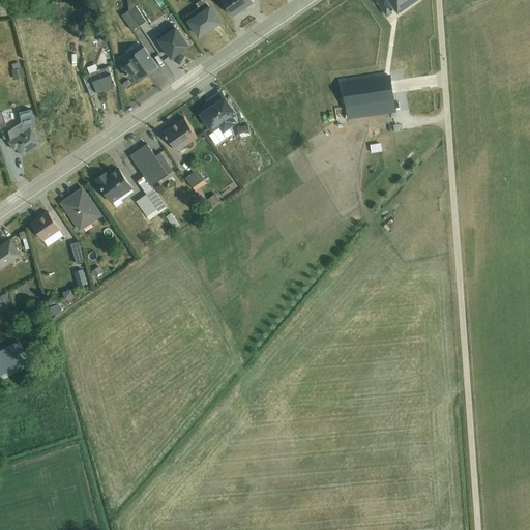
[(199,7),(185,16),(199,35),(209,29),(210,31),(222,24),(205,0),(200,0),(196,3),(199,7)]
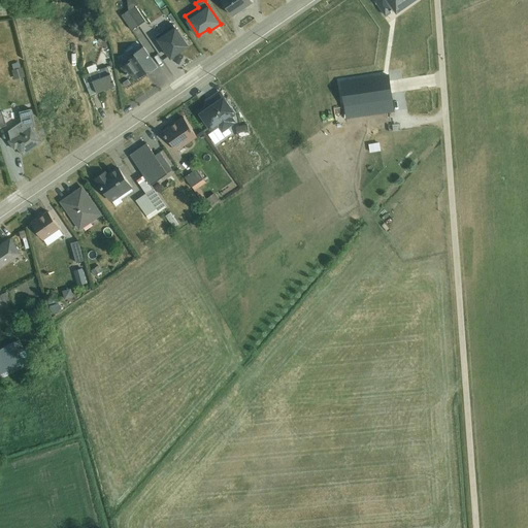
[(222,0),(232,15),(253,2),(251,0),(222,0)]
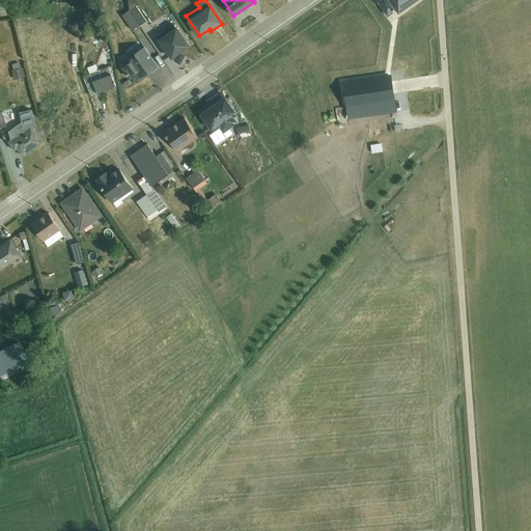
[(379,0),(378,1),(388,16),(395,10),(397,12),(412,2),(412,0),(379,0)]
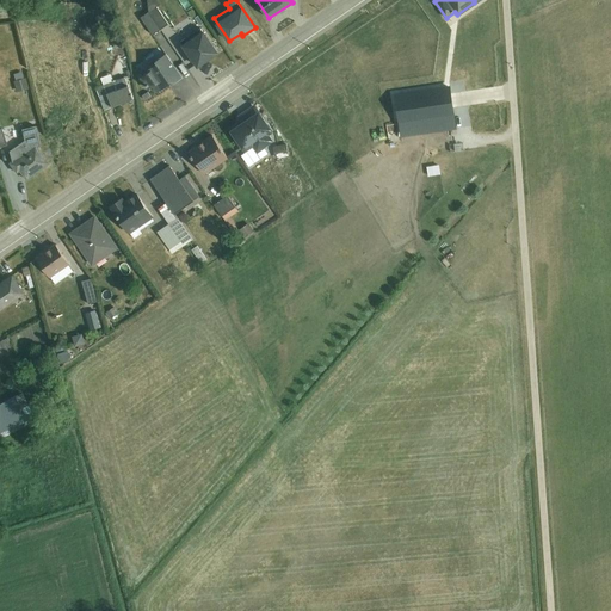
[(156,6),(148,12),(160,29),(168,24),(156,6)]
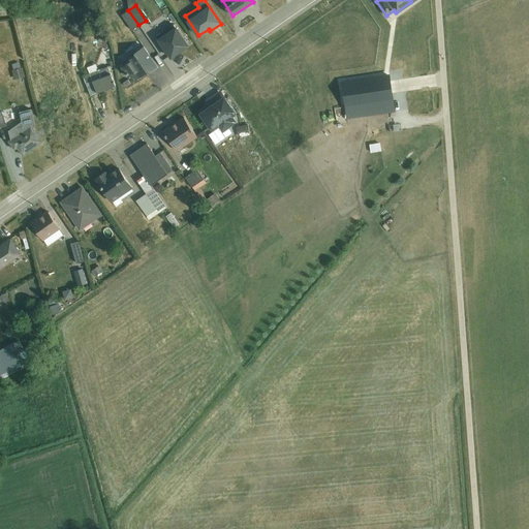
[(174,24),(156,36),(172,58),(181,51),(180,50),(187,44),(174,24)]
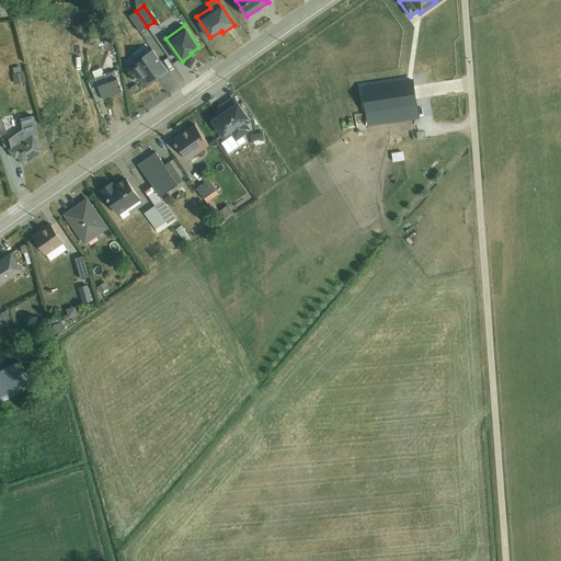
[(159,64),(161,61),(152,49),(142,56),(144,58),(138,61),(139,64),(129,70),(136,81),(140,79),(144,77),(148,82),(157,77),(158,78),(164,72),(159,64)]
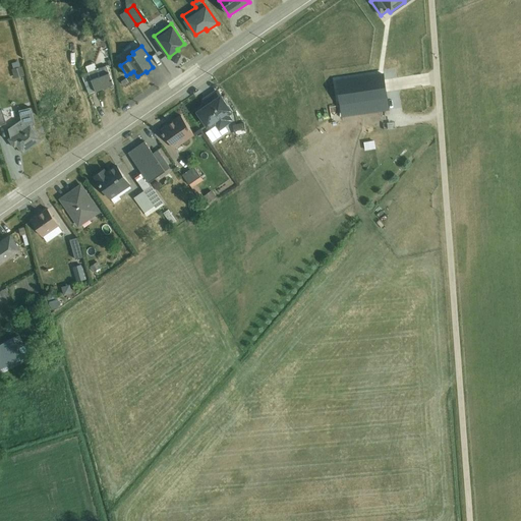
[(12,69),(10,69),(13,78),(23,75),(21,66),(19,67),(18,61),(11,63),(12,69)]
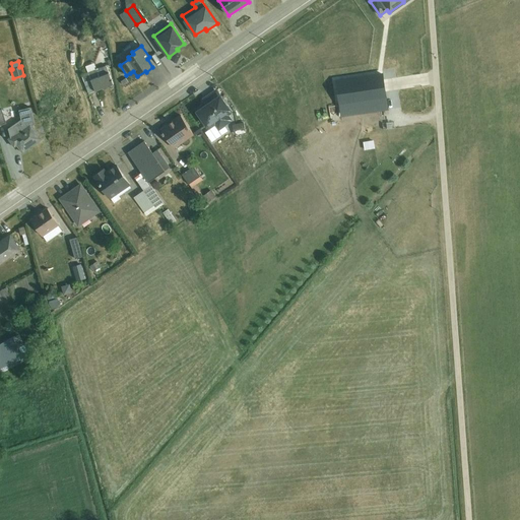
[(87,72),(82,74),(89,93),(113,83),(107,65),(96,69),(94,63),(85,66),(87,72)]
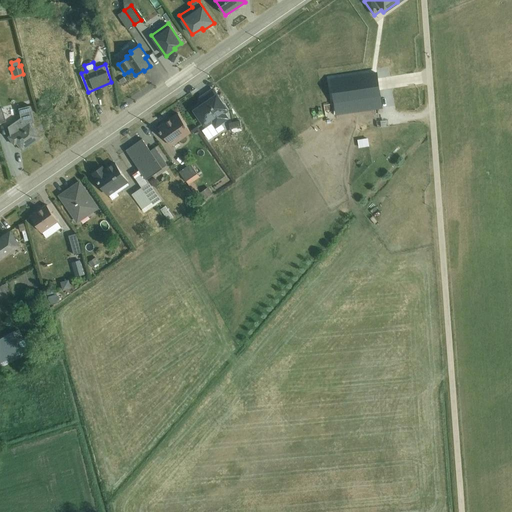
[(335,104),(381,96),(377,73),(330,81),(335,104)]
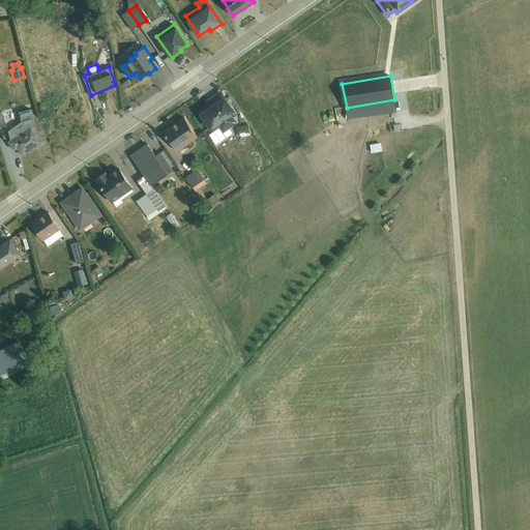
[(221,93),(225,100),(227,99),(221,91),(207,100),(209,104),(198,111),(204,120),(205,119),(201,112),(205,109),(209,109),(213,107),(209,100),(221,93)]
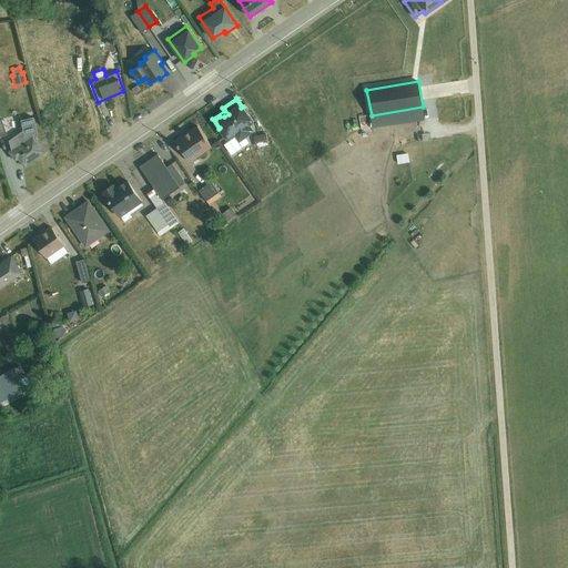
[(215,120),(220,128),(224,133),(229,140),(234,137),(239,142),(246,137),(254,131),(250,125),(253,124),(241,108),(236,100),(224,108),(229,114),(224,117),(220,117),(215,120)]
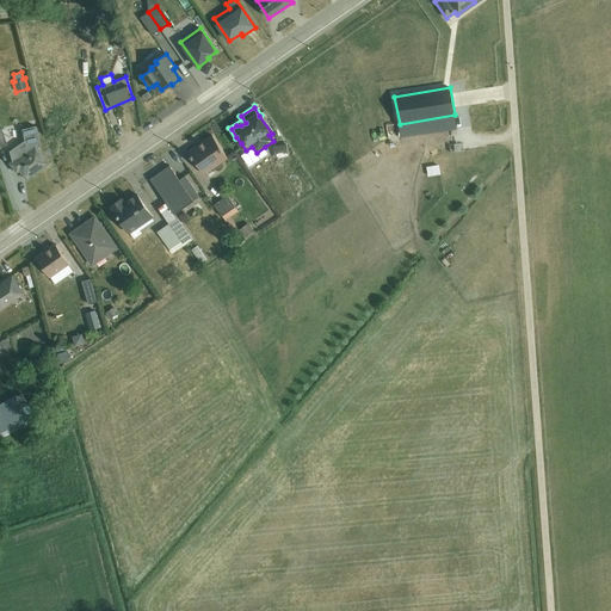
[(24,141),(8,152),(11,161),(8,162),(16,172),(19,170),(25,179),(47,164),(36,148),(41,146),(36,127),(22,129),(24,141)]
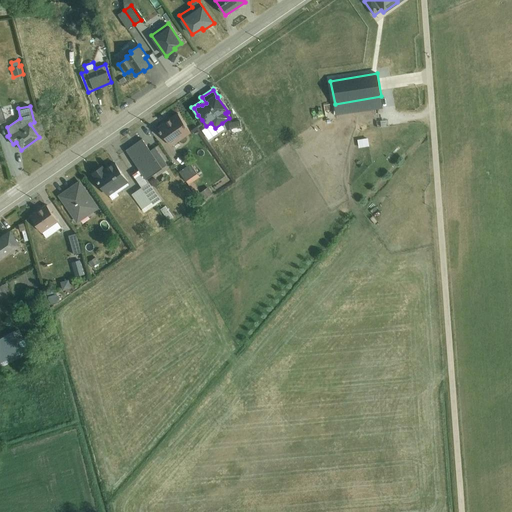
[(166,122),(158,127),(160,130),(160,131),(161,133),(162,132),(171,146),(191,132),(178,113),(171,119),(171,120),(167,123),(166,122)]
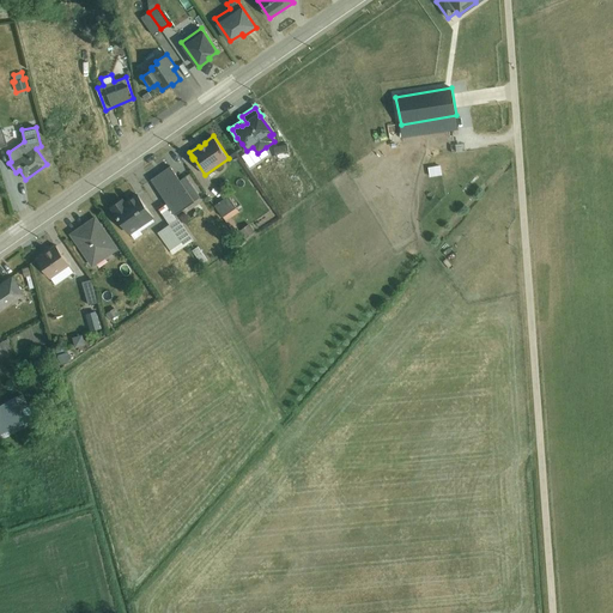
[(247,151),(242,144),(240,145),(246,153),(242,156),(249,168),(269,153),(266,147),(258,153),(253,147),(247,151)]
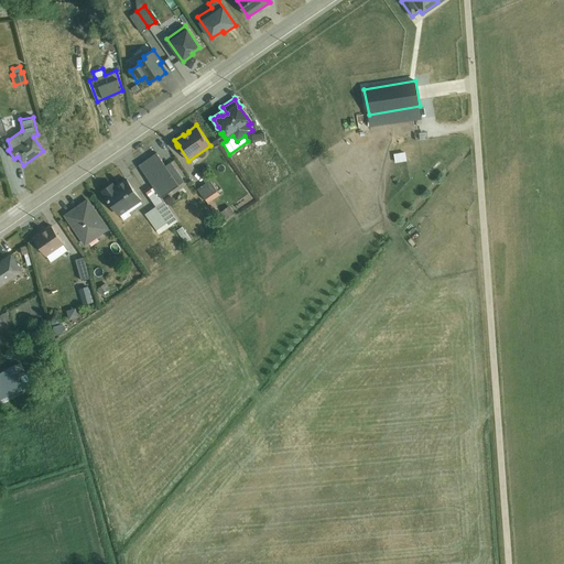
[(263,132),(251,134),(255,147),(267,143),(263,132)]
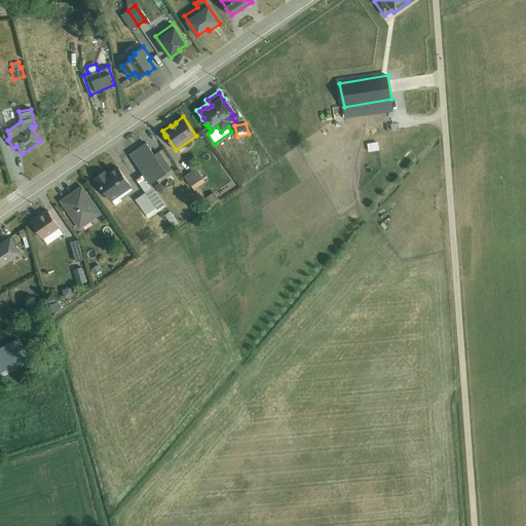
[(373,139),(362,141),(364,150),(375,148),(373,139)]
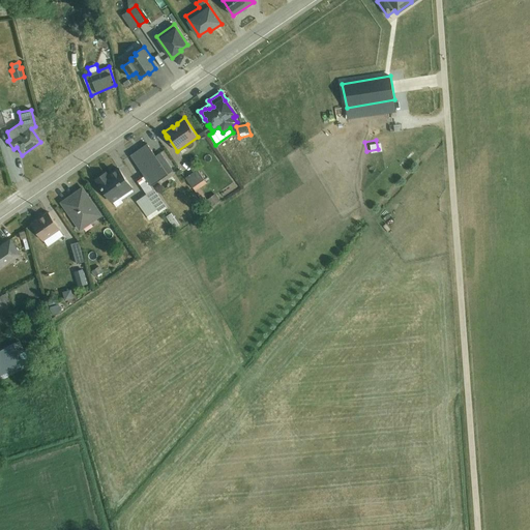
[(147,194),(159,213),(167,207),(151,185),(173,170),(160,152),(155,155),(147,143),(130,155),(147,178),(140,183),(147,194)]
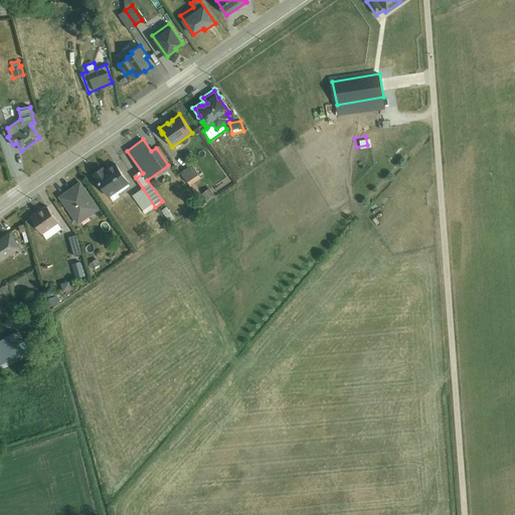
[(110,196),(128,184),(129,183),(116,163),(105,171),(103,167),(94,174),(109,197),(110,196)]
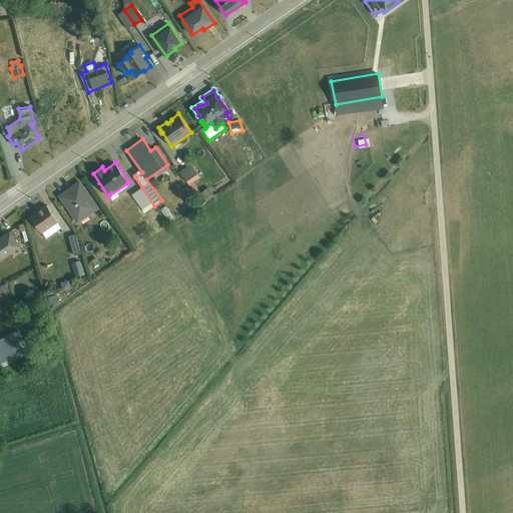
[(190,163),(178,171),(197,197),(201,195),(204,200),(212,194),(208,187),(200,193),(192,182),(200,177),(190,163)]
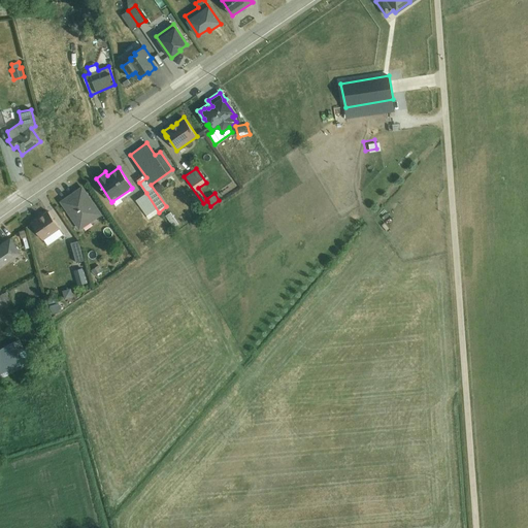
[(83,188),(62,202),(80,229),(101,216),(83,188)]
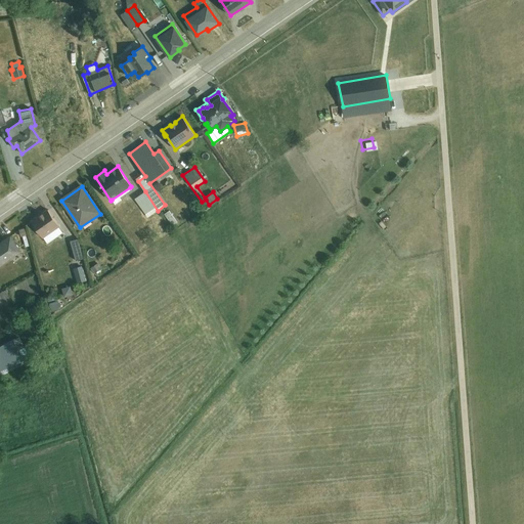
[(130,187),(112,200),(115,205),(122,200),(120,197),(132,188),(130,187)]
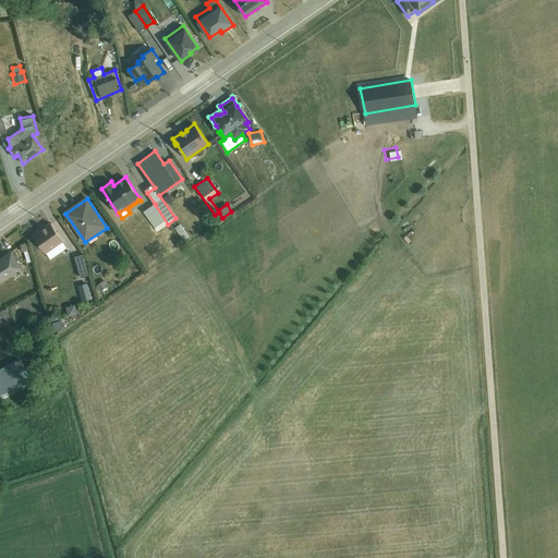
[(168,225),(155,204),(143,211),(157,231),(168,225)]
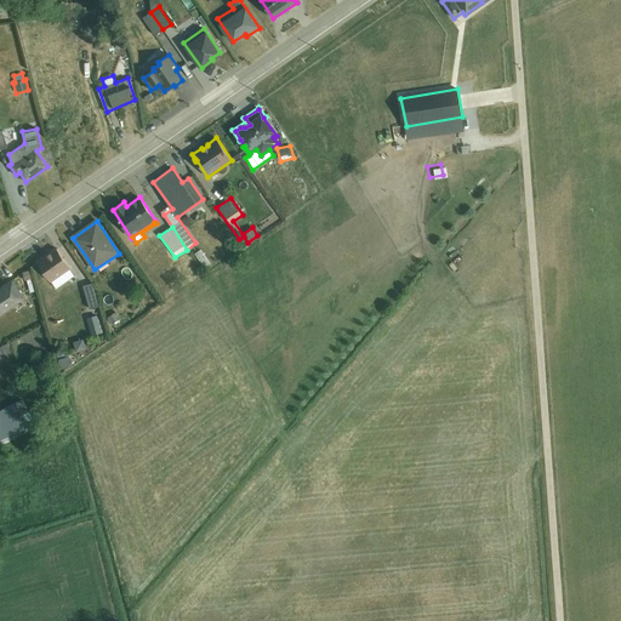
[(195,248),(189,251),(198,263),(204,260),(195,248)]
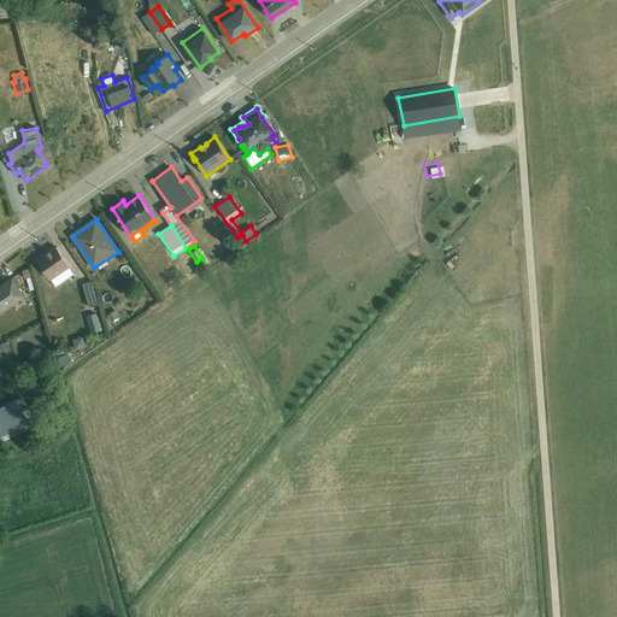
[(51,280),(70,266),(57,247),(36,260),(51,280)]
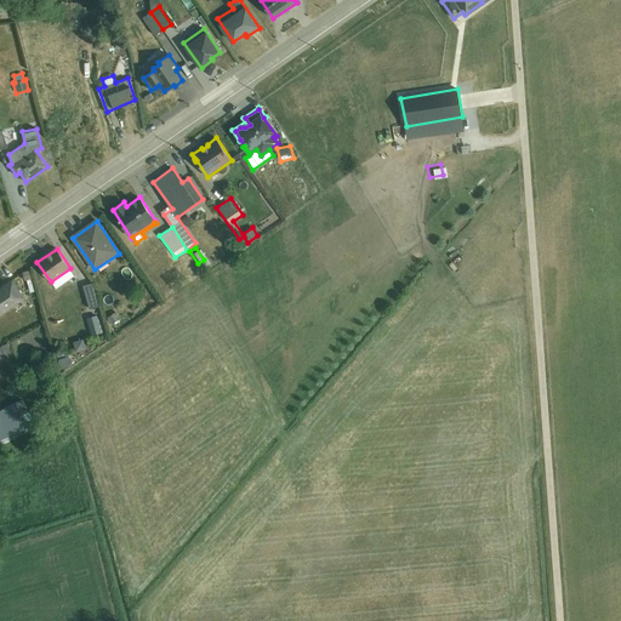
[(70,268),(51,281),(56,289),(75,275),(70,268)]
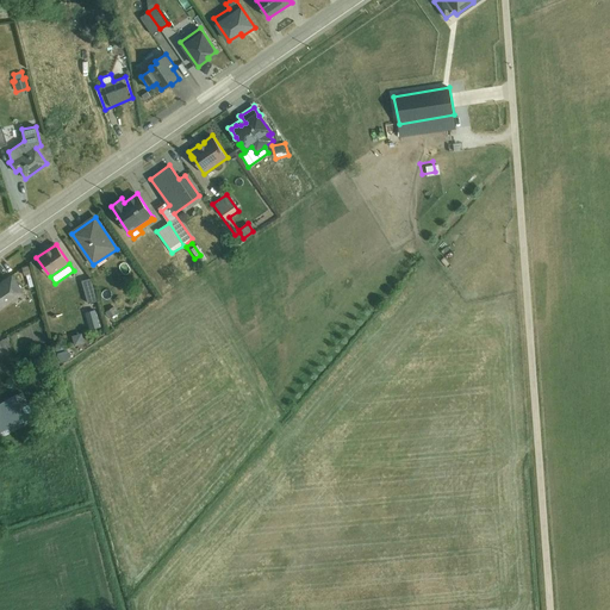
[(30,269),(22,271),(23,275),(25,274),(29,287),(33,286),(30,269)]
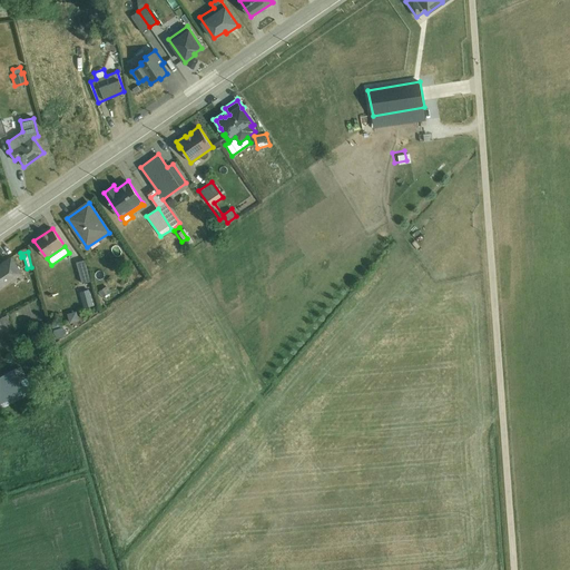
[(10,257),(0,264),(0,288),(21,274),(10,257)]
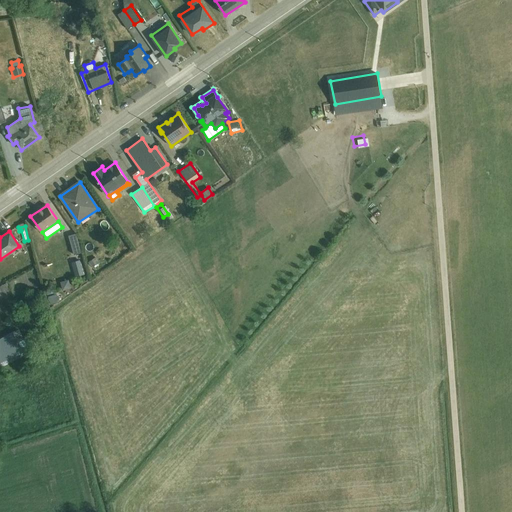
[(76,233),(68,235),(74,254),(81,252),(76,233)]
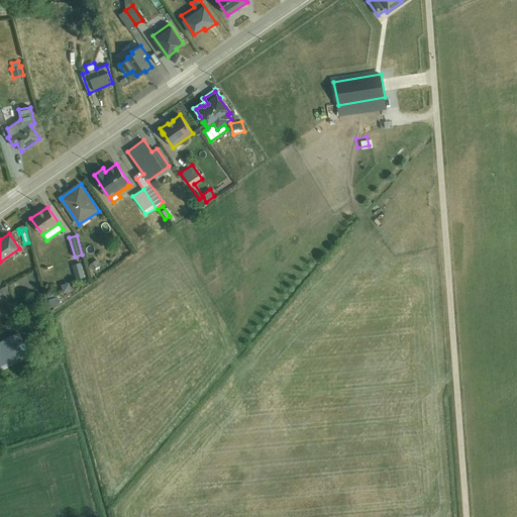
[(97,260),(89,265),(92,269),(100,264),(97,260)]
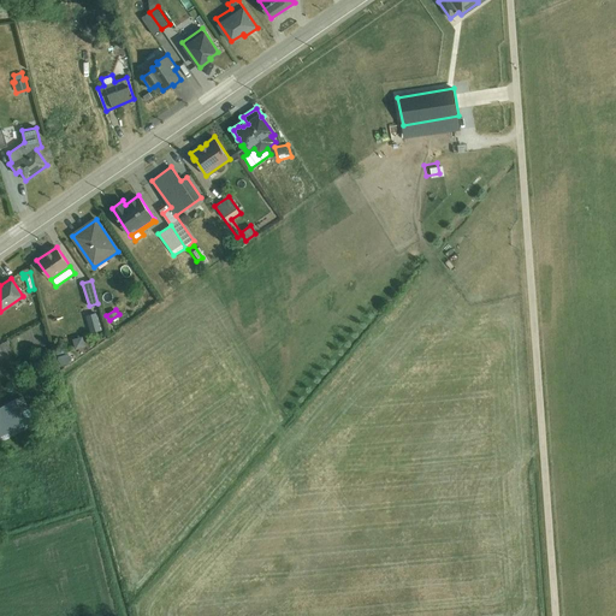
[(96,313),(86,315),(90,332),(101,330),(96,313)]
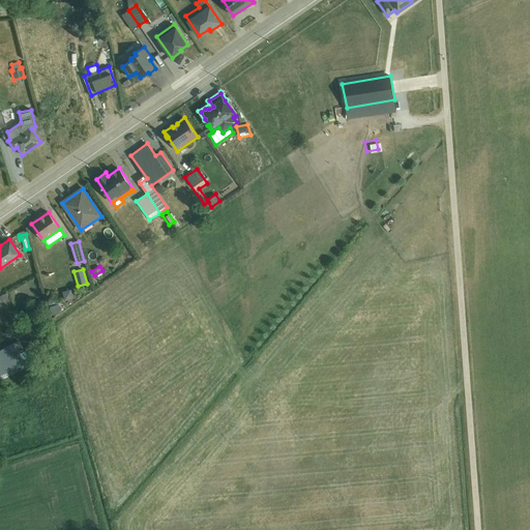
[(58,291),(61,300),(69,297),(66,288),(58,291)]
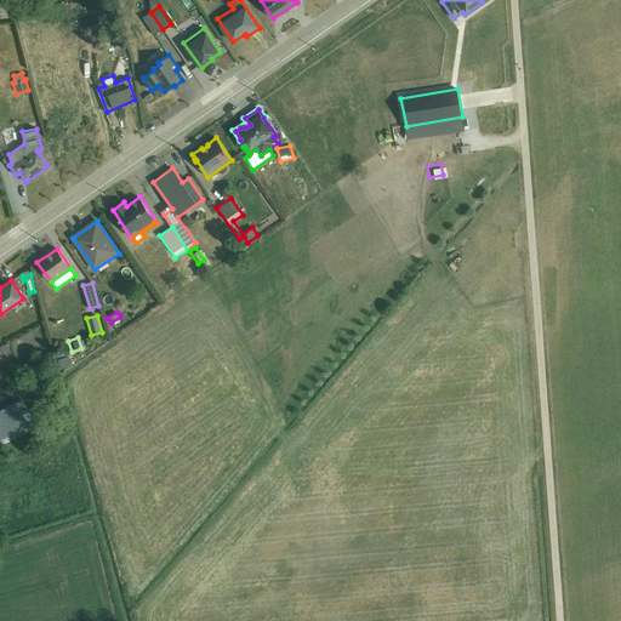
[(7,343),(0,346),(0,362),(13,355),(7,343)]
